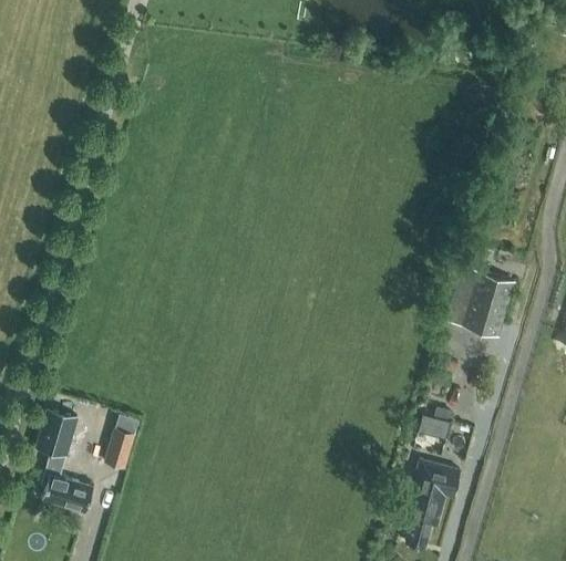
[(498,339),(515,284),(479,273),(462,328),(498,339)]
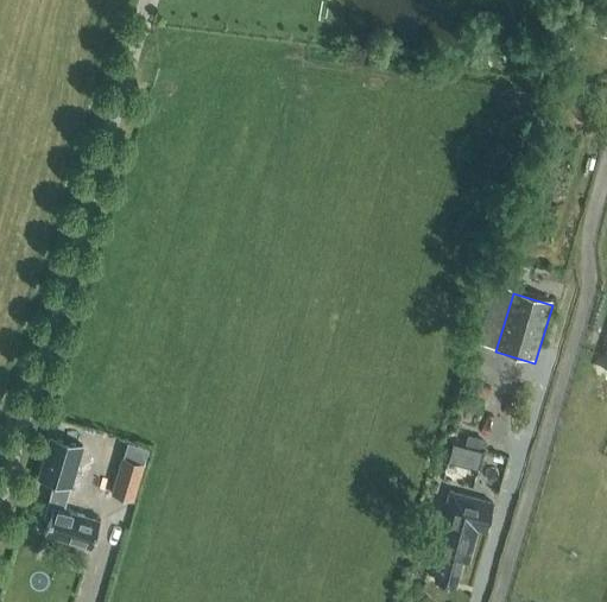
[(469,401),(465,417),(480,422),(485,406),(469,401)]
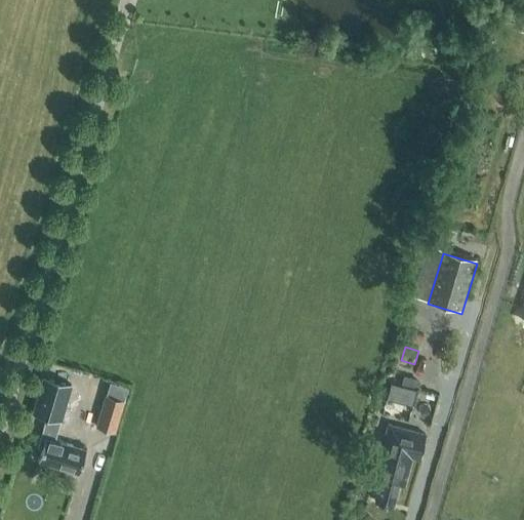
[(72,389),(44,381),(34,416),(47,421),(62,425),(72,389)]
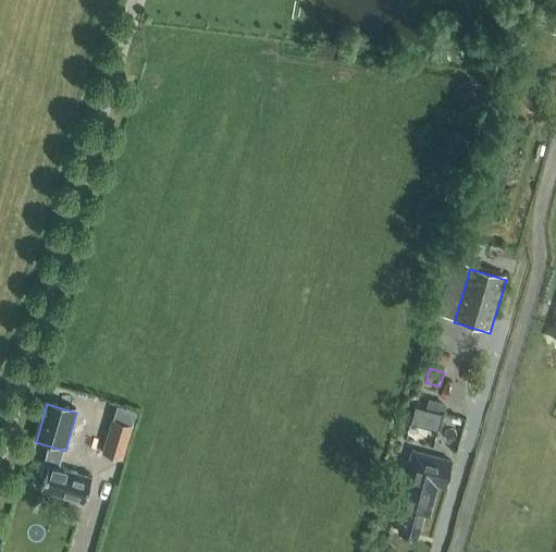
[(446,431),(452,415),(425,407),(421,425),(446,431)]
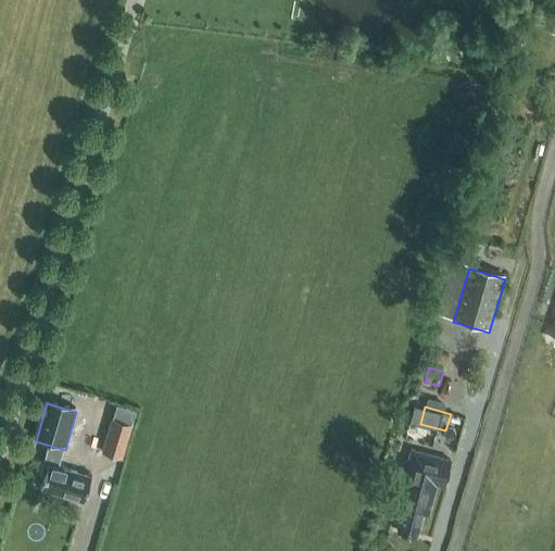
[(112,423),(102,455),(121,462),(131,429),(112,423)]
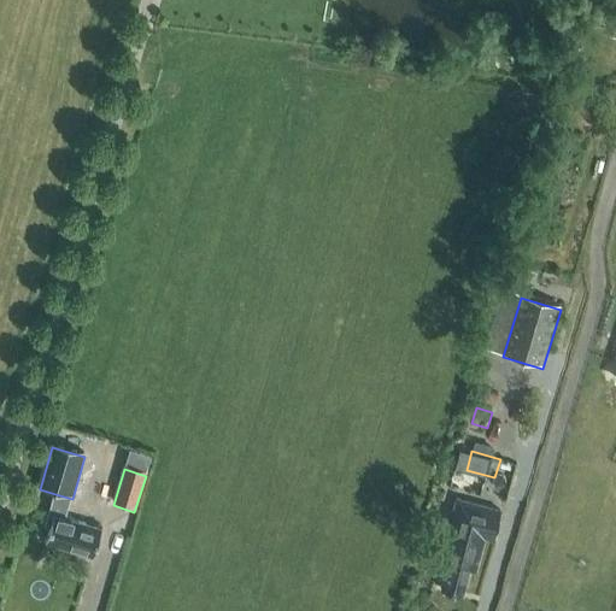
[(94,562),(103,533),(65,522),(72,499),(56,494),(46,530),(51,532),(50,534),(47,546),(94,562)]
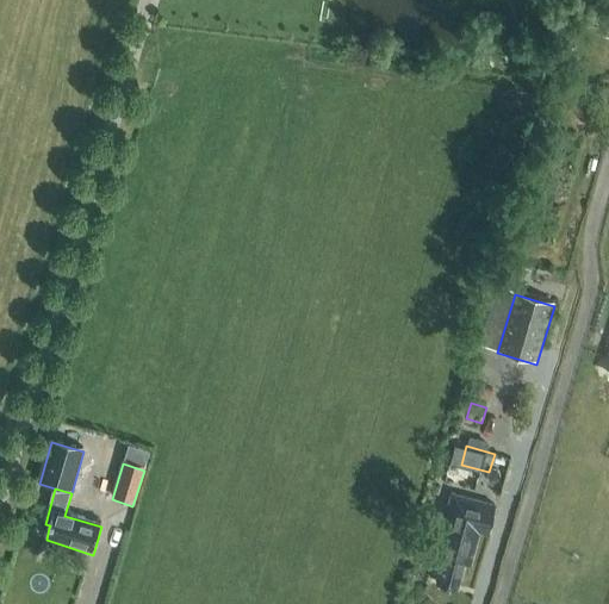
[(486,539),(495,509),(453,498),(433,577),(439,579),(436,586),(458,592),(465,566),(472,568),(480,537),(486,539)]
